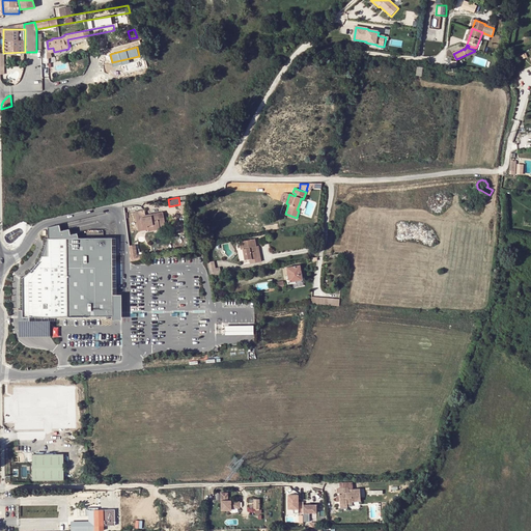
[(135,212),(136,218),(141,218),(142,223),(143,228),(147,227),(148,229),(154,228),(154,230),(160,229),(160,227),(165,226),(163,212),(150,214),(151,216),(146,217),(145,215),(144,210),(135,212)]
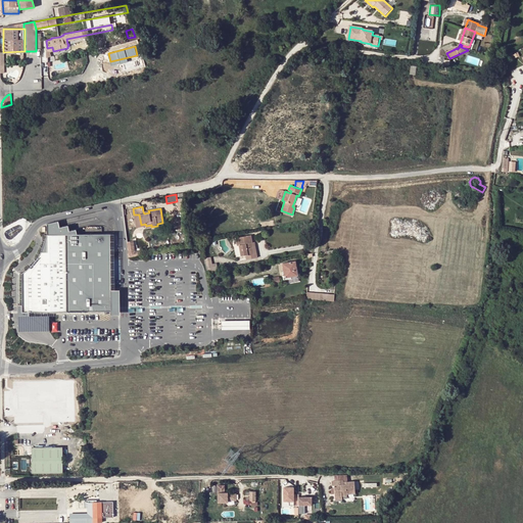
[(47,224),(47,235),(40,251),(36,260),(30,267),(21,273),(21,313),(110,312),(110,317),(115,317),(119,317),(120,317),(120,292),(110,292),(109,234),(76,234),(76,230),(68,231),(67,225),(59,227),(58,221),(47,224)]
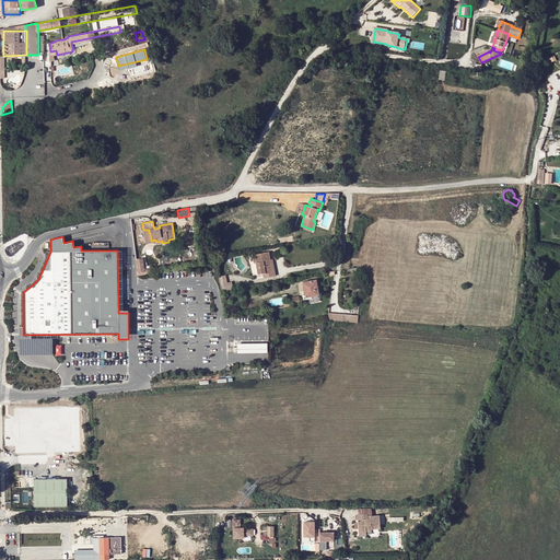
[(253,255),(254,263),(256,263),(258,273),(266,272),(267,277),(276,276),(275,271),(272,271),(270,259),(268,260),(268,257),(269,257),(269,252),(253,255)]
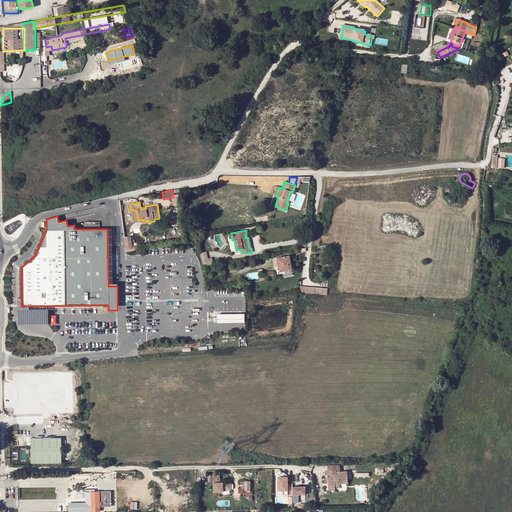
[(234,240),(232,240),(235,255),(244,253),(243,249),(236,250),(234,240)]
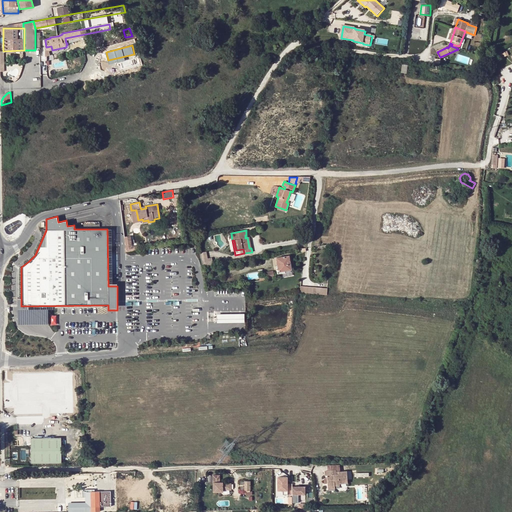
[(289,255),(276,257),(279,272),(285,271),(285,269),(291,268),(289,255)]
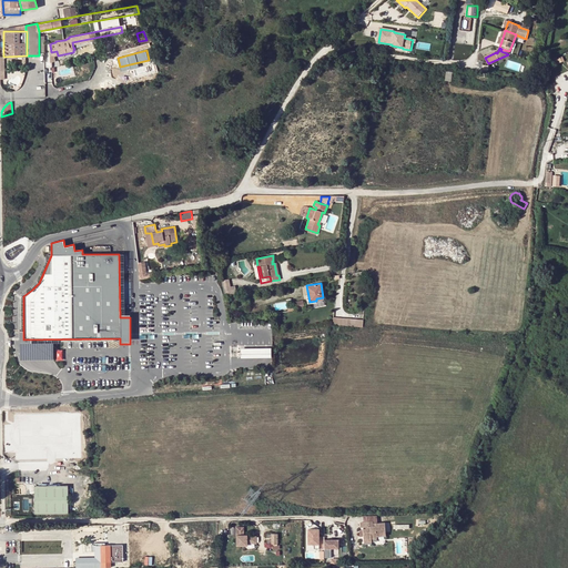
[(231,286),(223,287),(225,295),(236,293),(235,285),(231,286)]
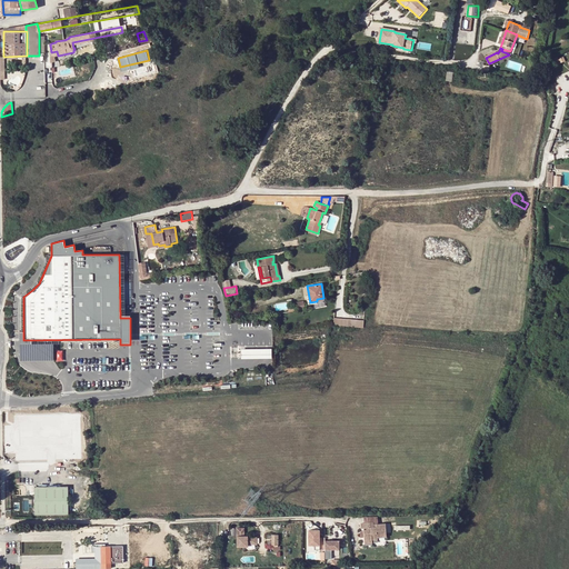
[(335,326),(365,328),(366,321),(336,318),(335,326)]
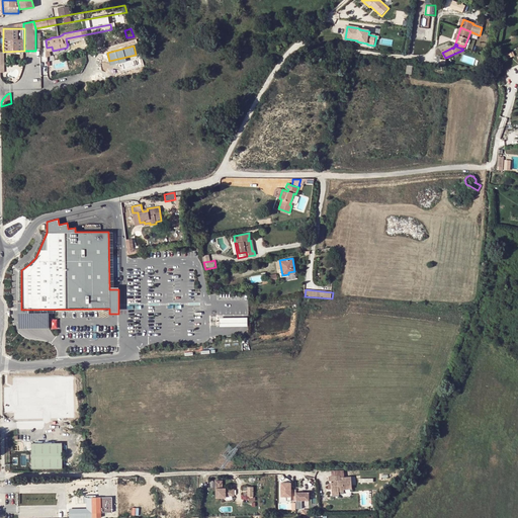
[(49,311),(19,311),(19,326),(49,326),(49,311)]
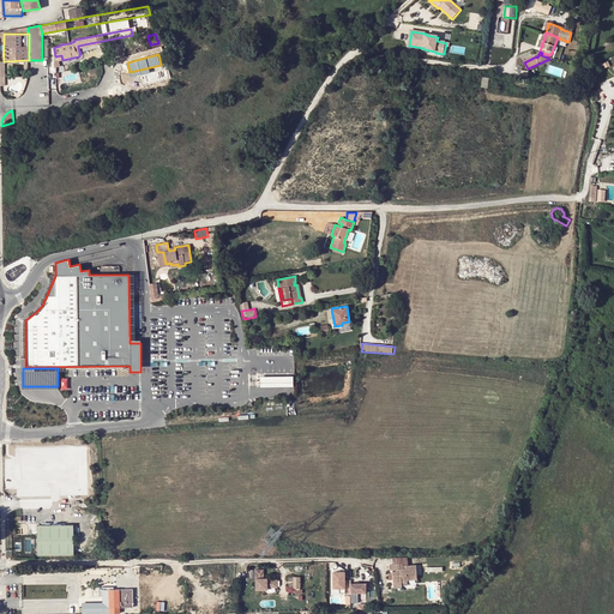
[(280,389),(294,389),(293,378),(281,378),(260,379),(260,389),(280,389)]
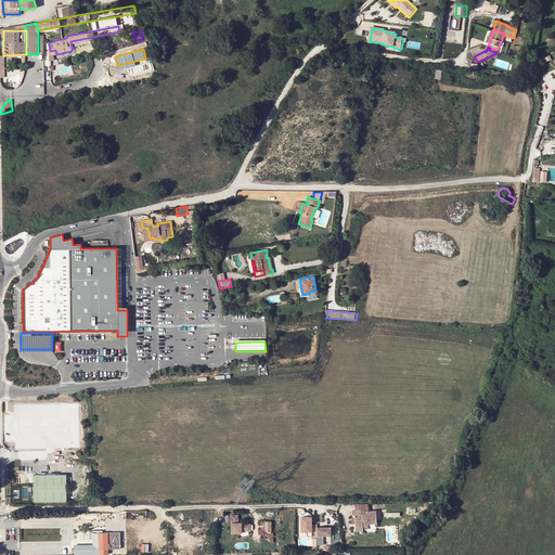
[(66,475),(34,476),(35,504),(67,503),(66,475)]
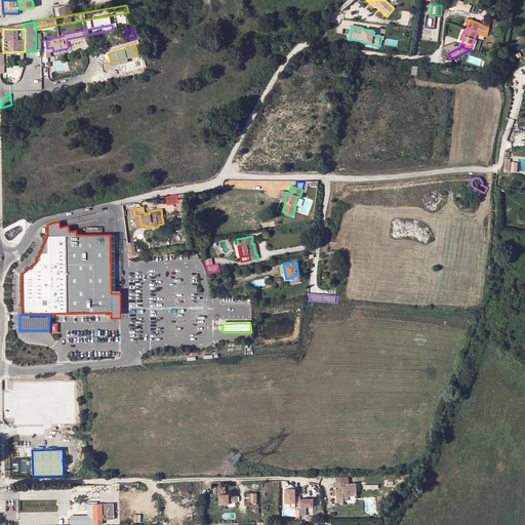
[(335,485),(345,484),(345,488),(348,488),(347,485),(348,485),(348,478),(335,479),(335,485)]
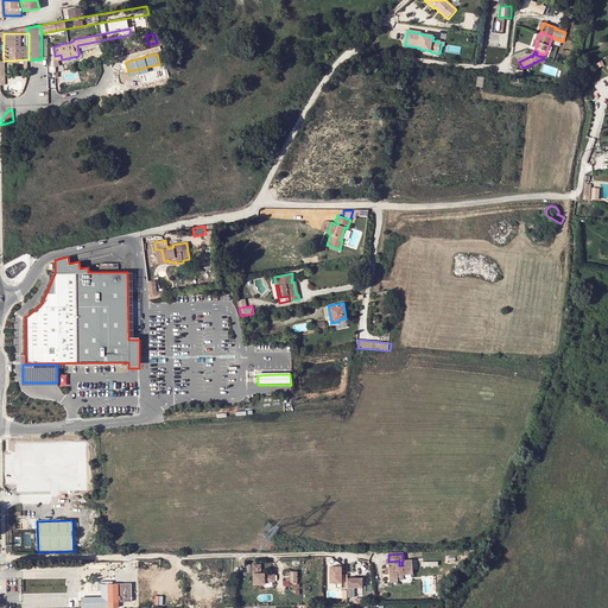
[(160,559),(150,561),(150,581),(170,581),(170,575),(160,575),(160,559)]
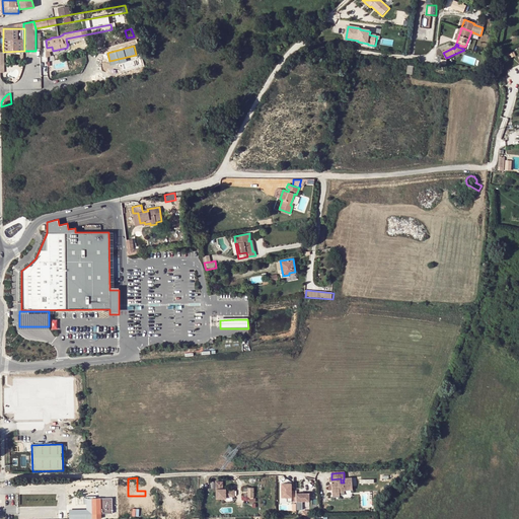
[(94,478),(74,479),(74,486),(75,486),(75,491),(91,490),(91,491),(95,491),(94,478)]
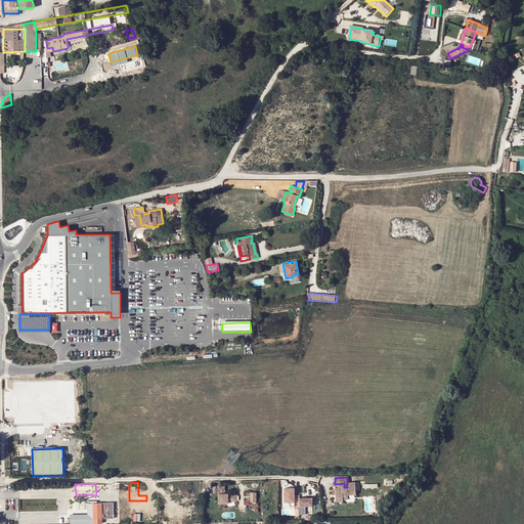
[(344,487),(344,483),(335,484),(333,484),(333,488),(336,488),(336,492),(336,497),(337,498),(343,498),(348,498),(348,496),(356,495),(355,484),(347,484),(346,484),(347,487),(344,487)]
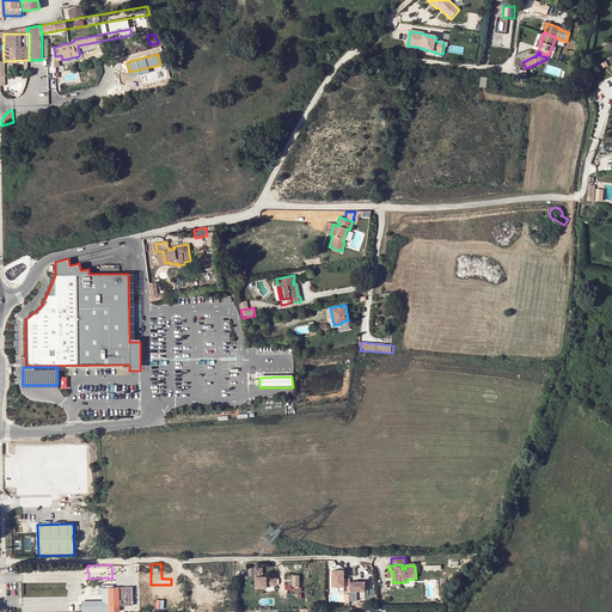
[(255,588),(263,589),(263,586),(267,586),(276,586),(276,577),(265,577),(265,576),(263,576),(263,568),(255,568),(255,588)]
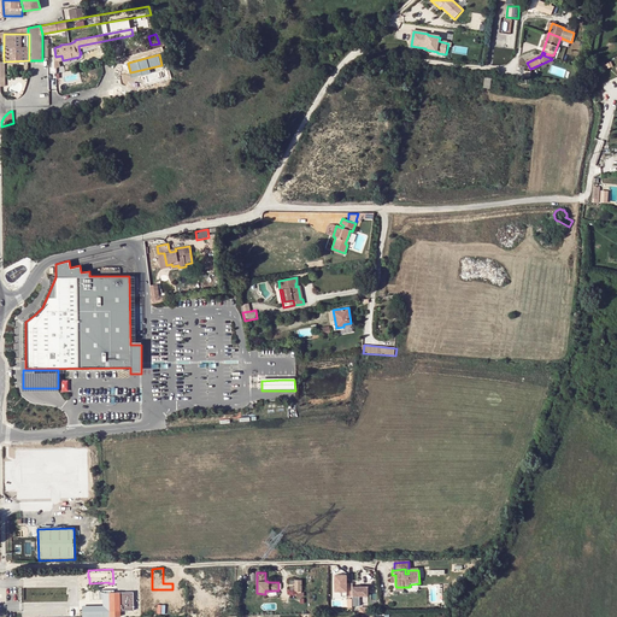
[(347,576),(336,576),(335,592),(341,592),(341,597),(353,597),(353,587),(353,583),(347,583),(347,576)]
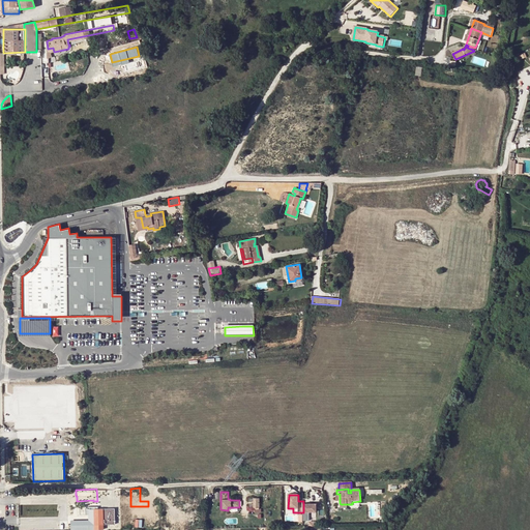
[(317,504),(303,504),(303,512),(303,521),(310,522),(310,512),(317,512),(317,504)]
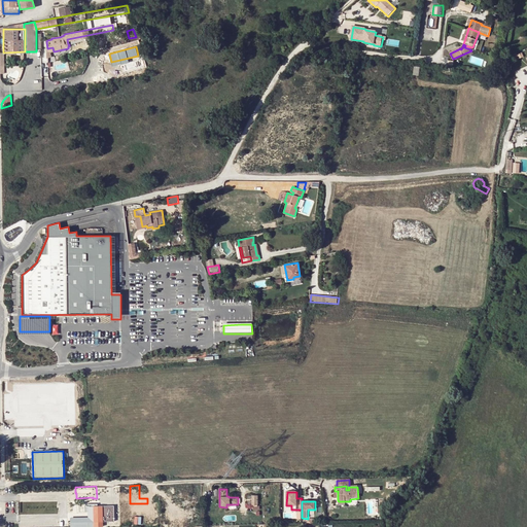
[(96,506),(84,506),(84,513),(88,513),(88,518),(76,518),(76,526),(86,526),(88,526),(112,526),(112,520),(116,520),(116,505),(112,505),(107,506),(103,506),(103,503),(96,503),(96,506)]
